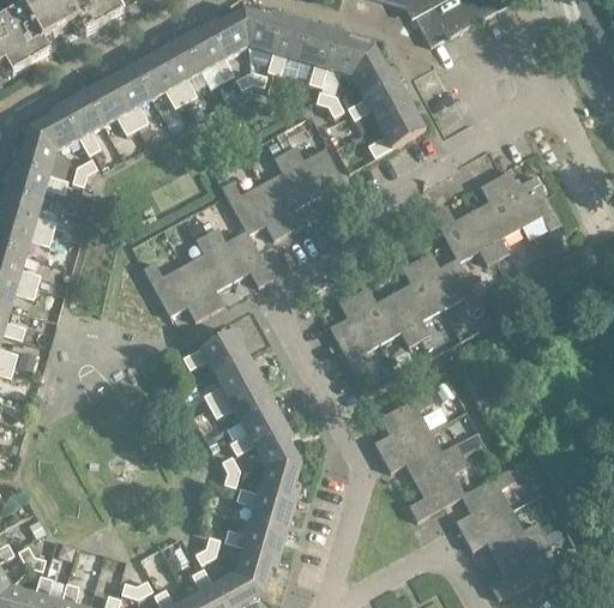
[(34,0),(22,7),(28,16),(49,55),(49,54),(43,42),(77,23),(84,35),(121,14),(114,0),(34,0)]
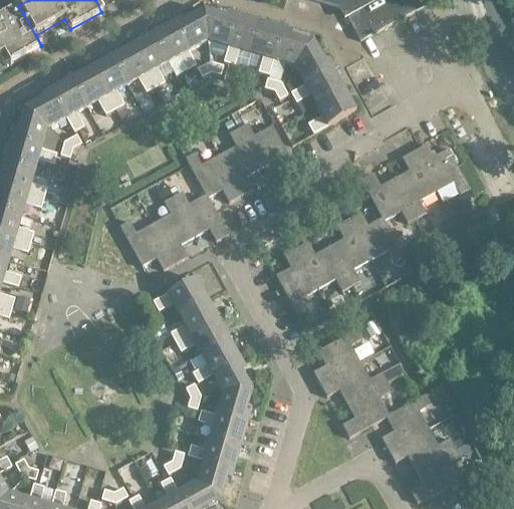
[(95,0),(101,12),(103,11),(97,1),(99,0),(95,0)]
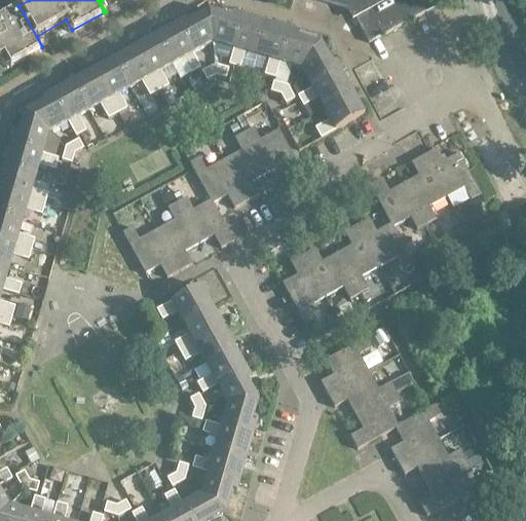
[(330,0),(348,5),(352,14),(354,13),(358,20),(369,39),(372,38),(438,2),(440,1),(439,0),(330,0)]
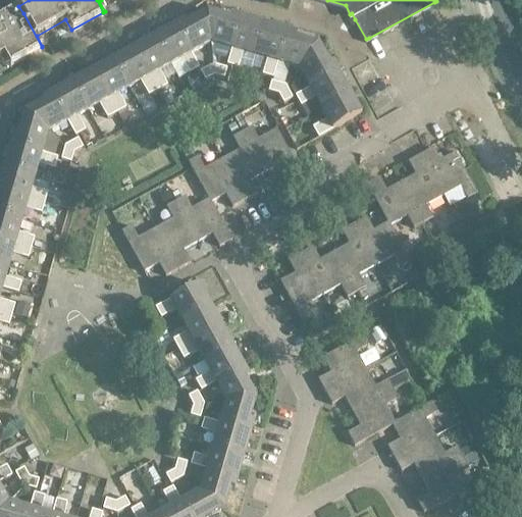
[(10,12),(10,10),(0,15),(0,55),(3,53),(9,64),(42,47),(23,13),(13,18),(9,12),(10,12)]
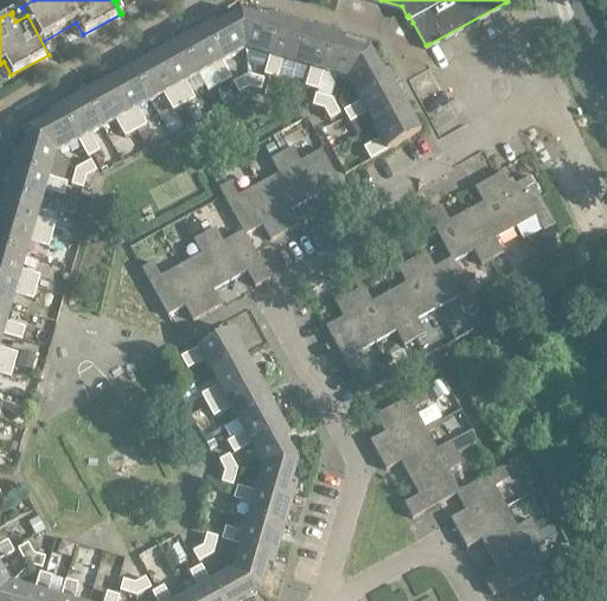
[(246,12),(242,13),(246,45),(269,52),(280,16),(267,13),(266,18),(246,12)]
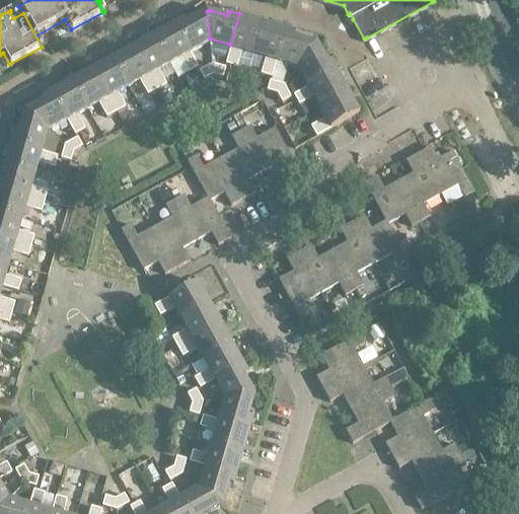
[(210,39),(207,11),(203,11),(187,20),(183,16),(174,21),(190,50),(210,39)]
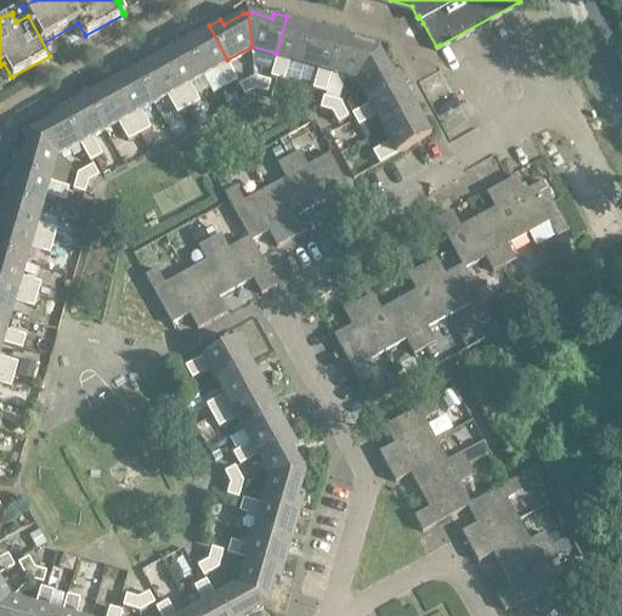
[(314,24),(287,16),(276,54),(271,73),(283,77),(289,57),(304,62),(314,24)]
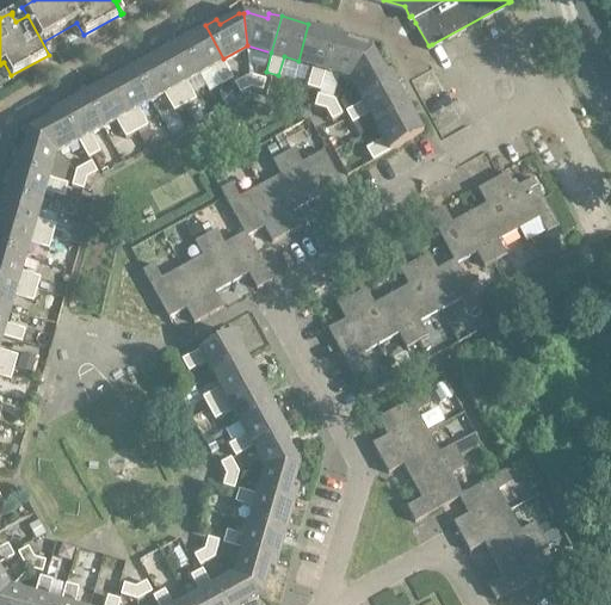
[(335,32),(308,24),(298,61),(313,65),(307,84),(320,87),(325,68),(335,32)]
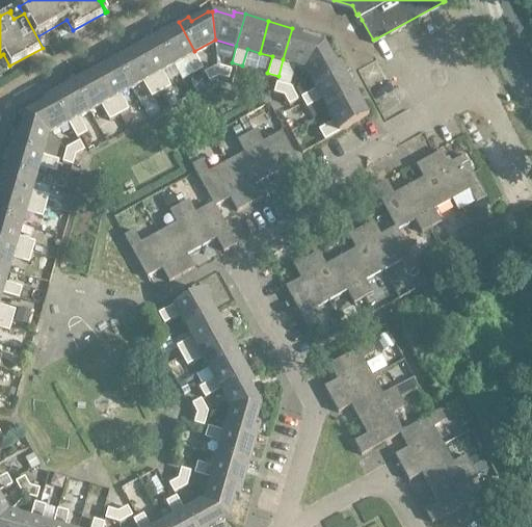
[(203,66),(194,51),(179,22),(158,33),(174,62),(185,56),(193,71),(203,66)]
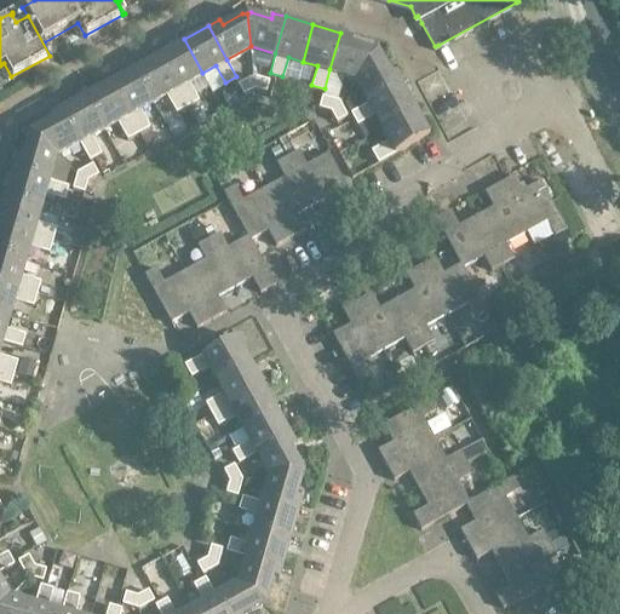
[(352,36),(340,33),(329,69),(355,76),(375,51),(373,49),(351,42),(352,36)]
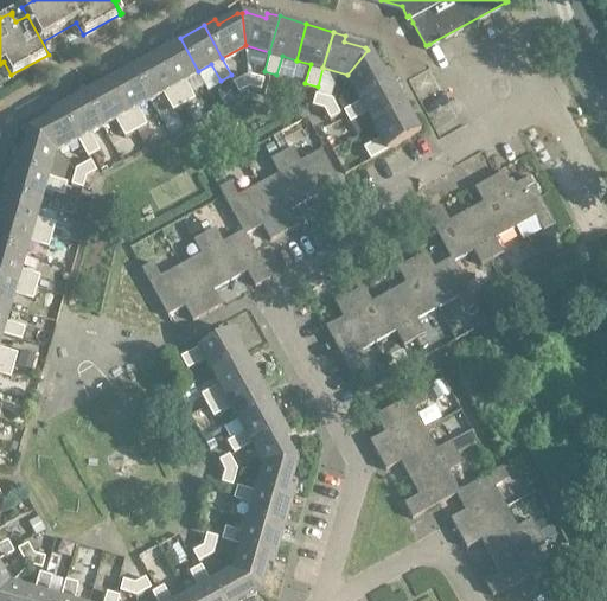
[(198,71),(180,38),(157,51),(184,101),(195,95),(185,78),(198,71)]
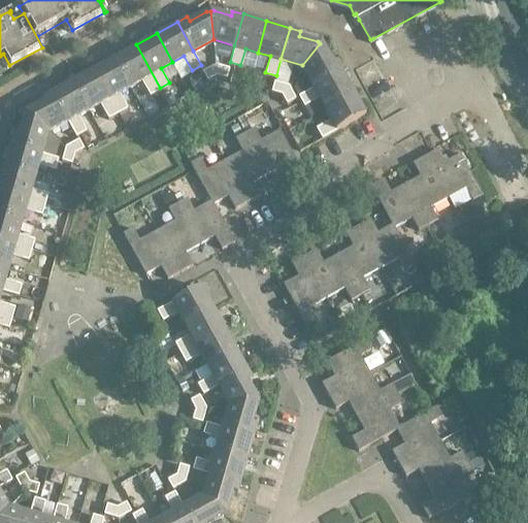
[(323,46),(320,43),(302,65),(314,86),(341,70),(336,60),(331,63),(323,46)]
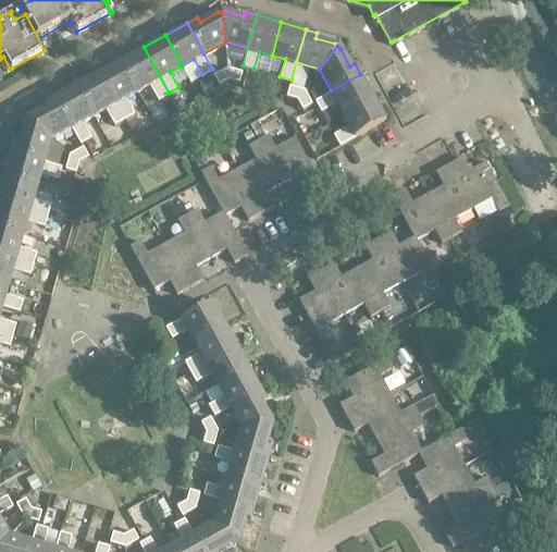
[(169,93),(144,47),(121,59),(138,89),(150,83),(159,98),(169,93)]
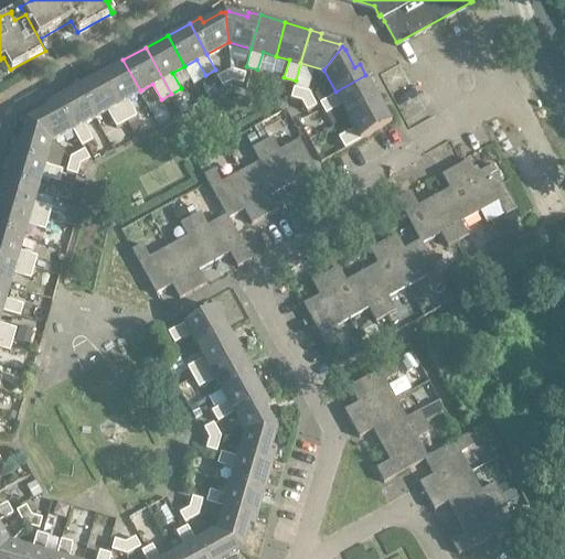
[(140,90),(123,60),(100,72),(127,118),(137,113),(128,97),(140,90)]
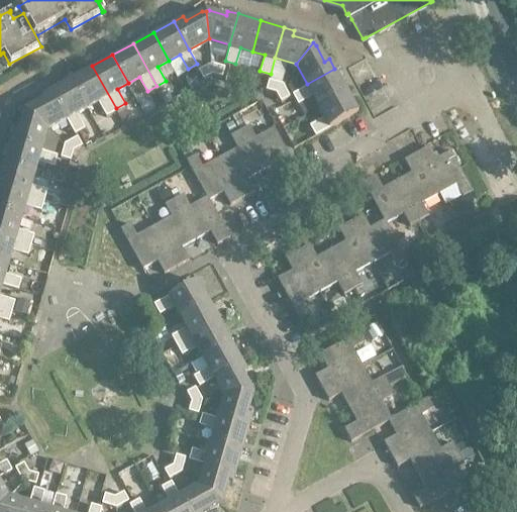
[(212,72),(211,61),(199,68),(203,77),(212,72)]
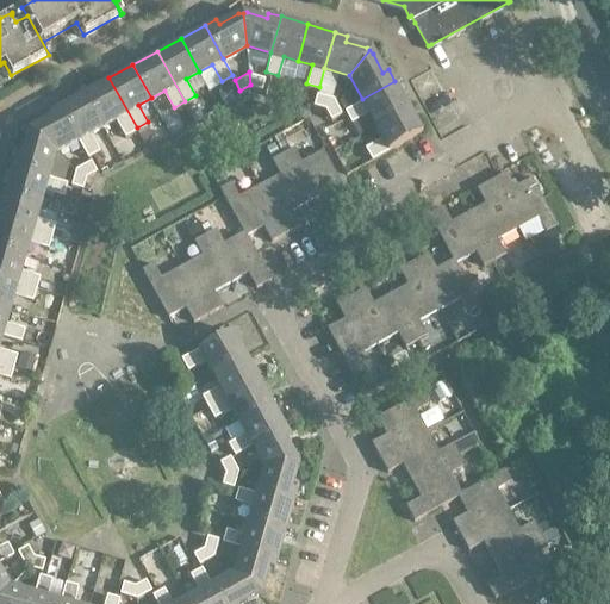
[(265,76),(249,72),(250,85),(261,87),(265,76)]
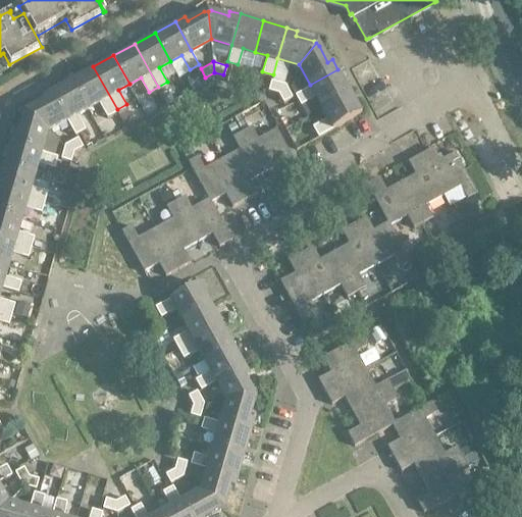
[(117,109),(93,66),(72,79),(89,106),(99,100),(107,114),(117,109)]
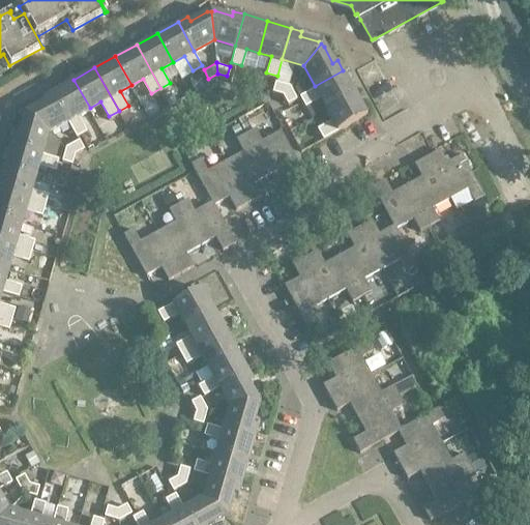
[(355,91),(343,70),(315,86),(300,94),(305,104),(320,96),(326,107),(355,91)]
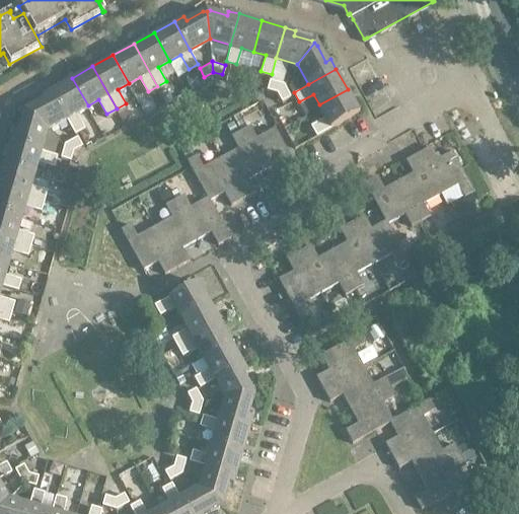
[(189,74),(187,79),(191,86),(201,81),(195,71),(189,74)]
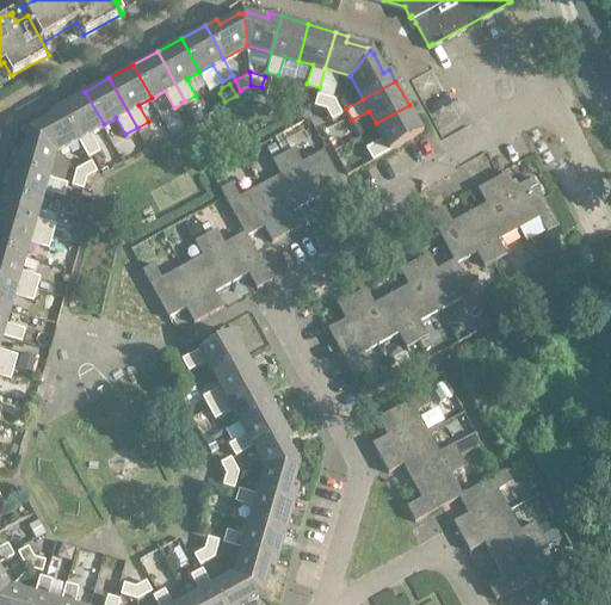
[(104,124),(85,92),(61,105),(79,139),(88,155),(100,148),(91,131),(104,124)]
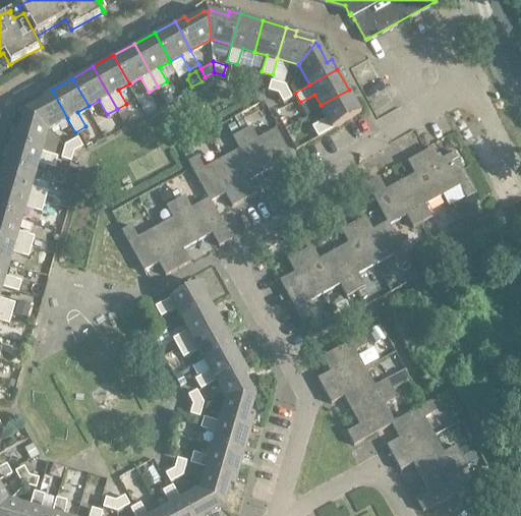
[(271,78),(268,88),(278,91),(284,82),(271,78)]
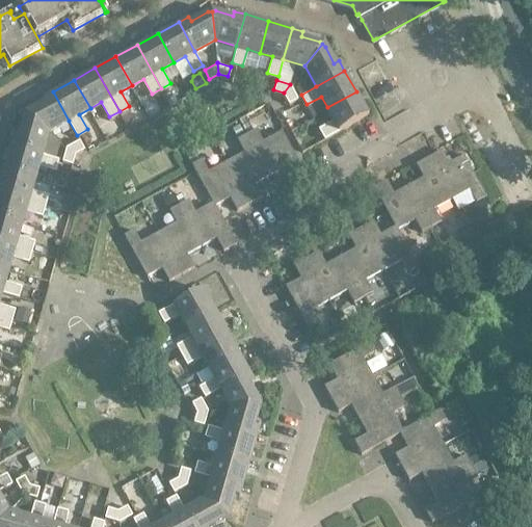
[(291,83),(290,84),(284,93),(289,101),(297,97),(291,83)]
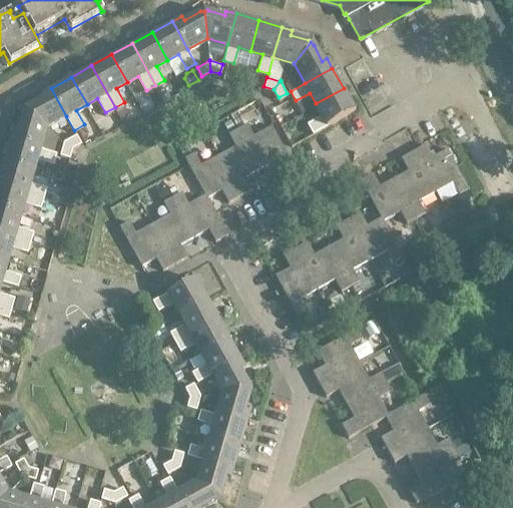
[(66,116),(51,88),(41,93),(44,97),(28,106),(26,109),(47,126),(66,116)]
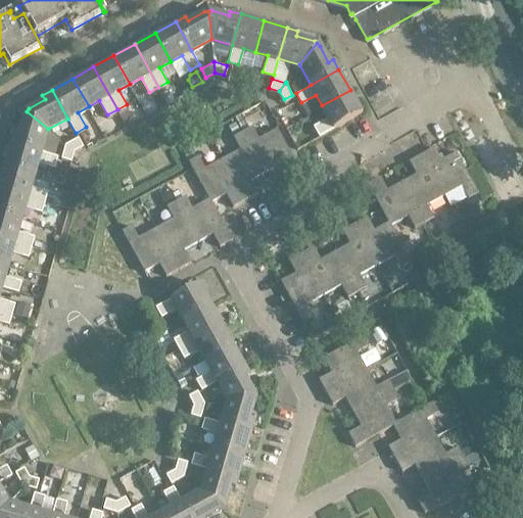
[(362,111),(350,90),(322,105),(328,116),(314,125),(319,134),(362,111)]
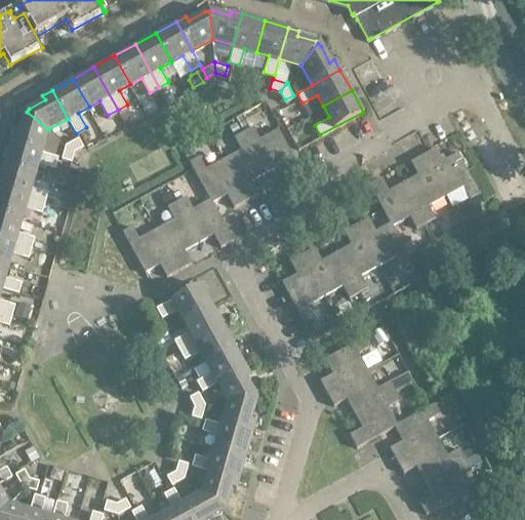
[(172,92),(165,96),(167,101),(174,96),(172,92)]
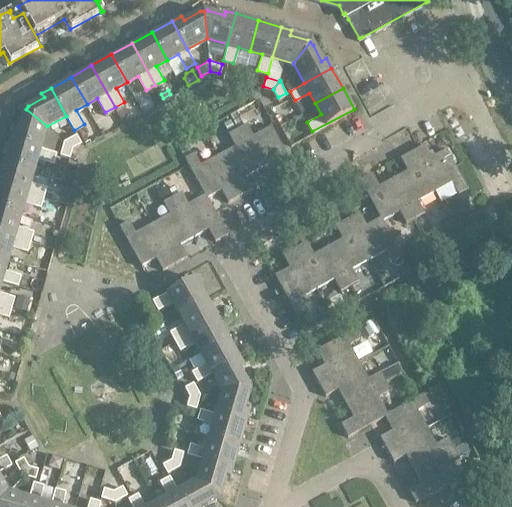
[(124,103),(115,108),(120,115),(128,110),(124,103)]
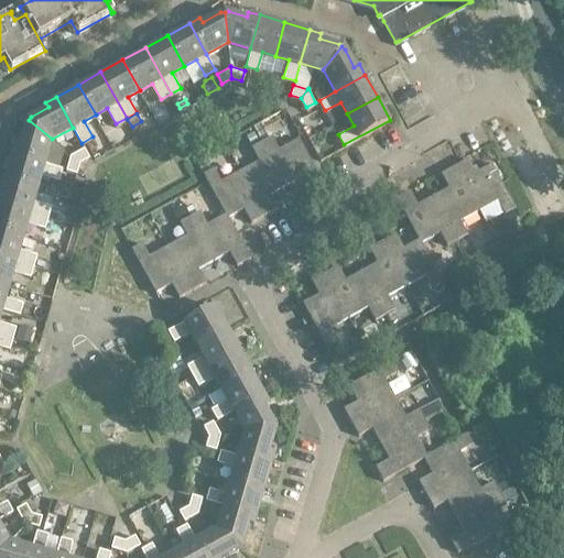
[(52,139),(29,120),(25,123),(20,142),(14,141),(11,152),(45,162),(52,139)]
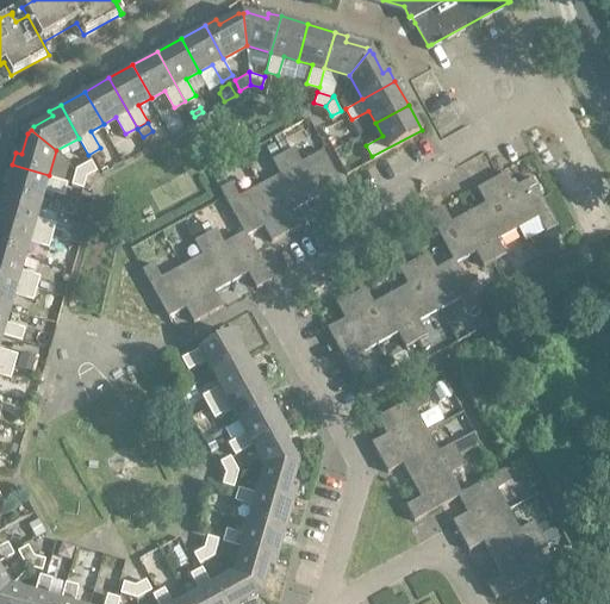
[(282,130),(274,134),(281,147),(290,142),(282,130)]
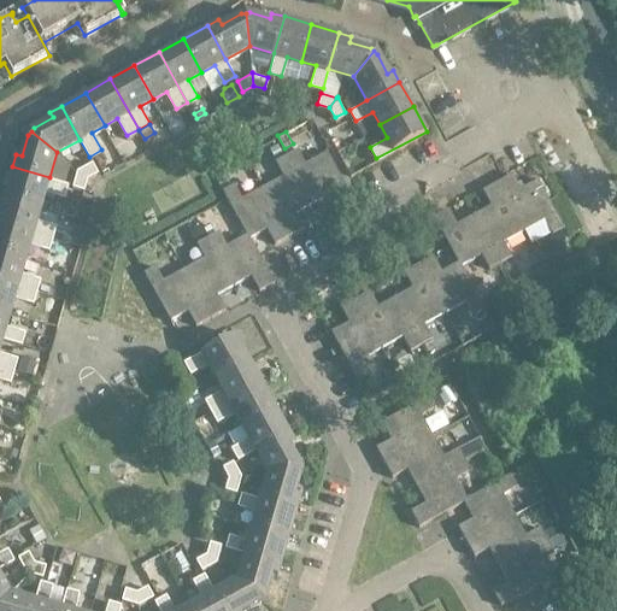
[(277,142),(270,146),(275,156),(283,152),(277,142)]
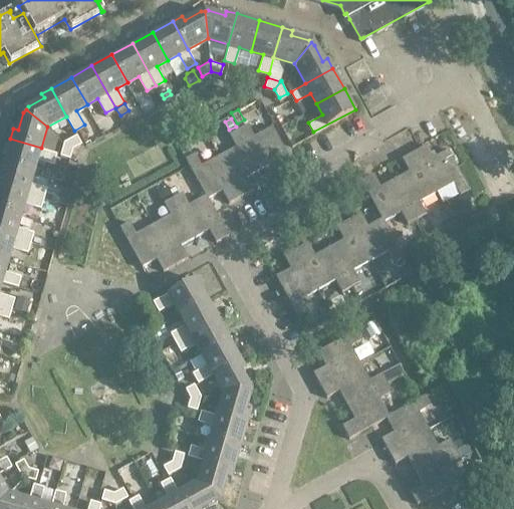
[(248,122),(238,128),(260,167),(275,159),(281,171),(280,171),(281,172),(293,165),(271,123),(254,134),(248,123),(248,122)]
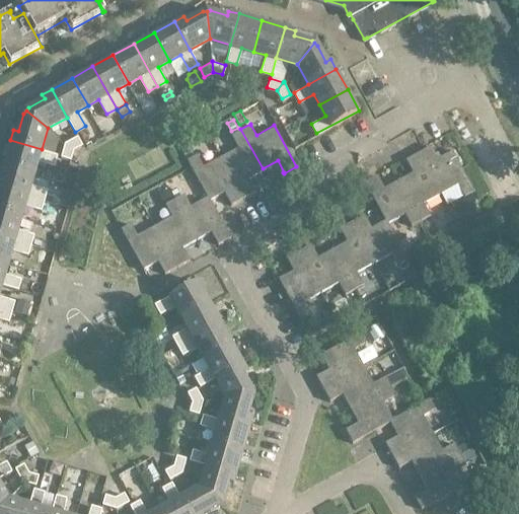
[(263,168),(240,129),(231,134),(232,135),(237,145),(220,155),(243,196),(255,189),(255,188),(254,189),(247,176),(263,168)]
